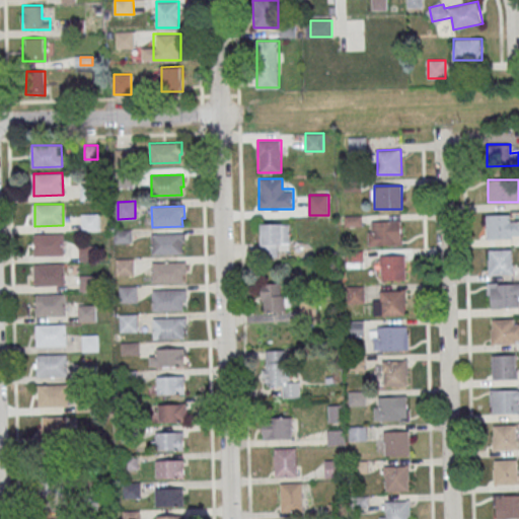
[(82,213),(98,213),(99,230),(82,230),(82,213)]
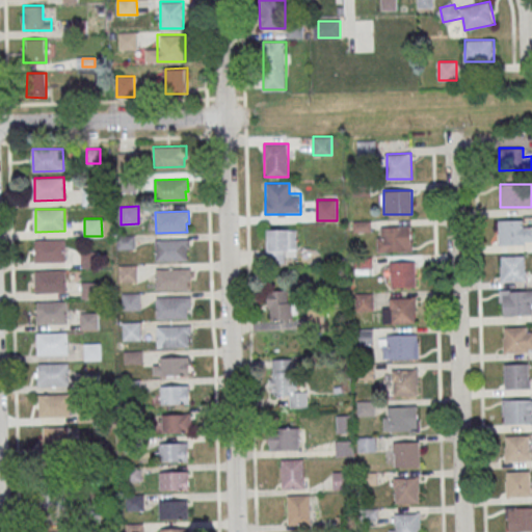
[(523,219),(524,227),(531,225),(531,240),(524,240),(524,244),(499,245),(499,219),(523,219)]
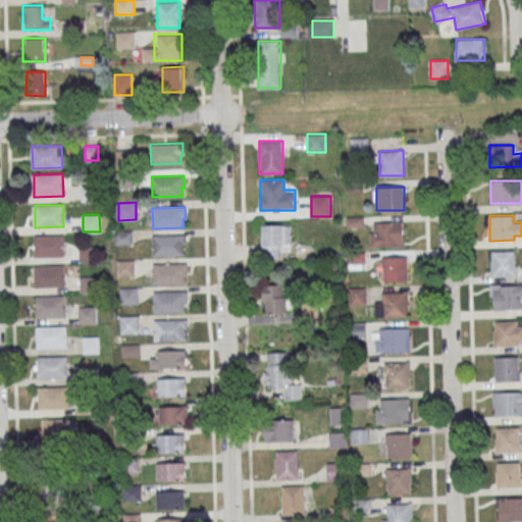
[(371,222),(371,246),(404,246),(404,222),(371,222)]
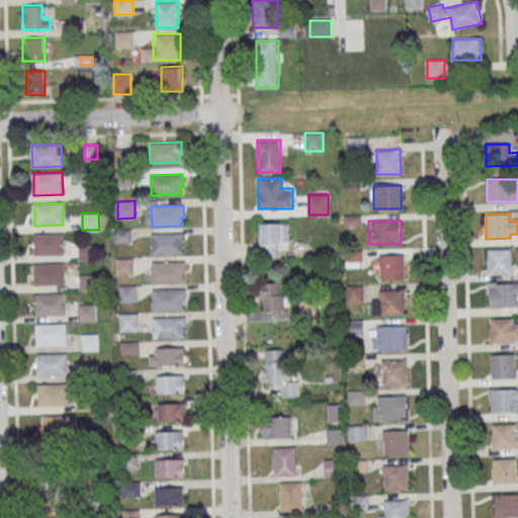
[(289,244),(289,223),(261,223),(261,256),(280,256),(280,244),(289,244)]
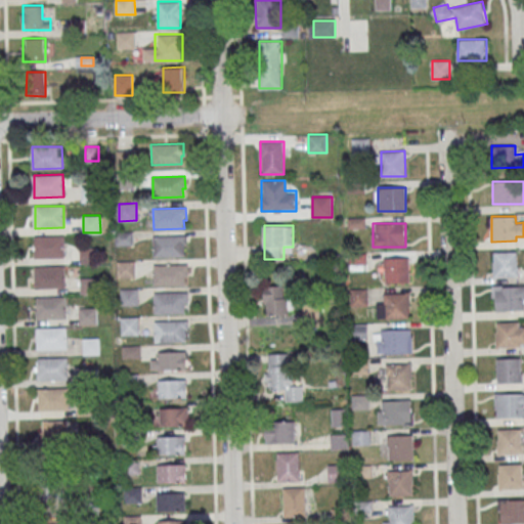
[(116,231),(133,231),(134,245),(117,246),(116,231)]
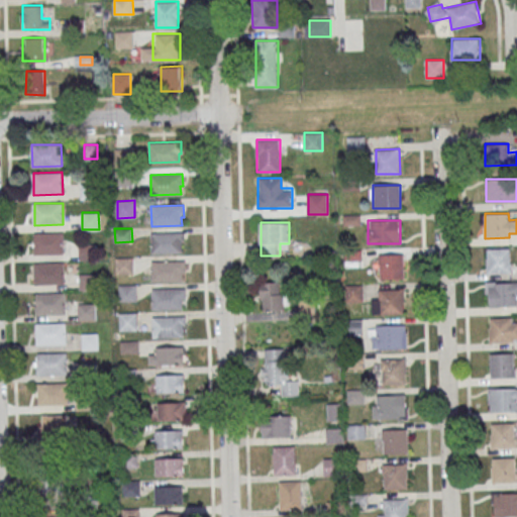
[(63,232),(64,254),(35,254),(34,233),(63,232)]
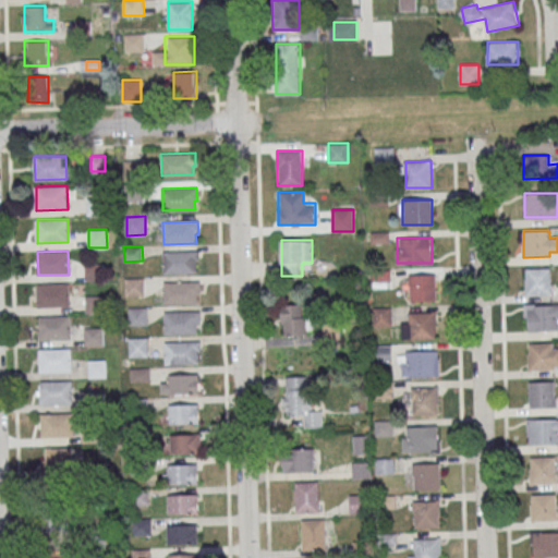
[(164,251),(198,251),(198,259),(196,259),(196,273),(164,273),(164,251)]
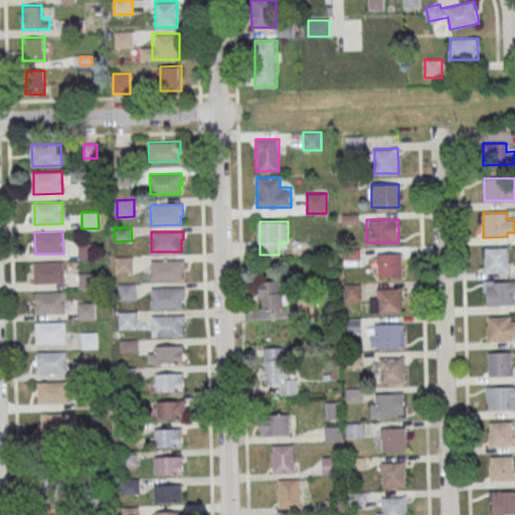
[(78,243),(96,242),(96,256),(78,256),(78,243)]
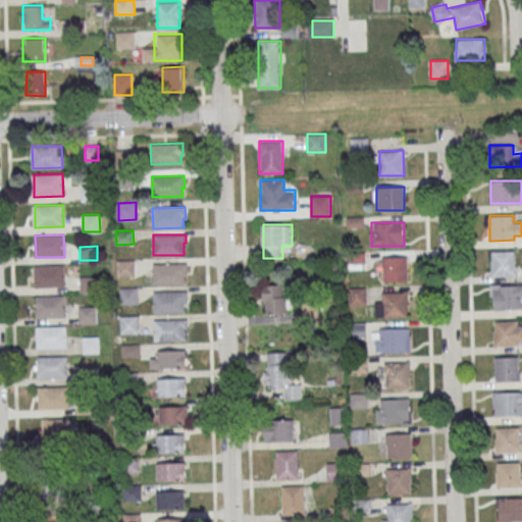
[(515,250),(516,275),(491,275),(491,251),(515,250)]
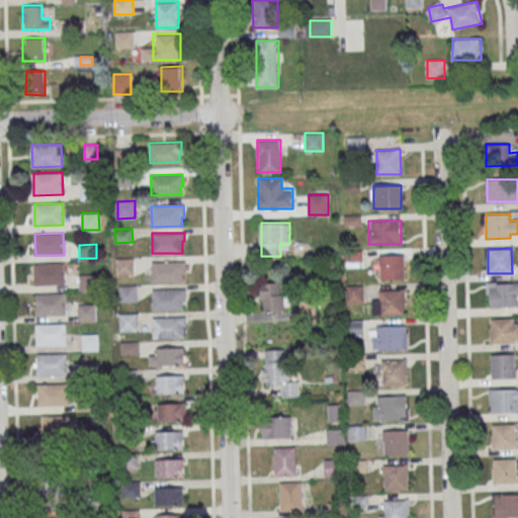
[(404,255),(405,279),(380,280),(380,255),(404,255)]
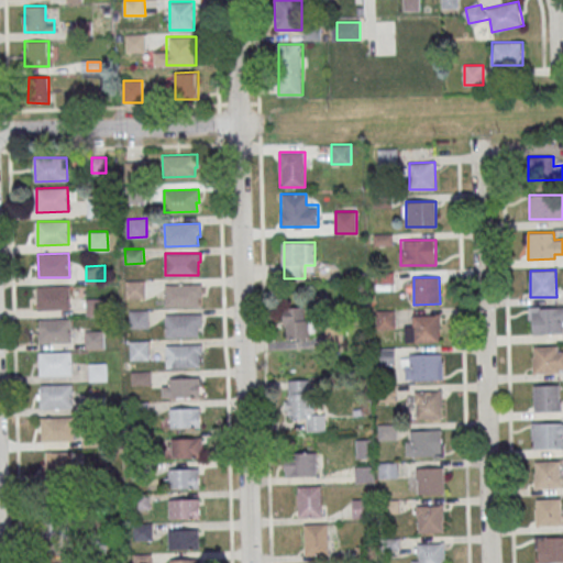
[(127,279),(145,278),(145,297),(127,298),(127,279)]
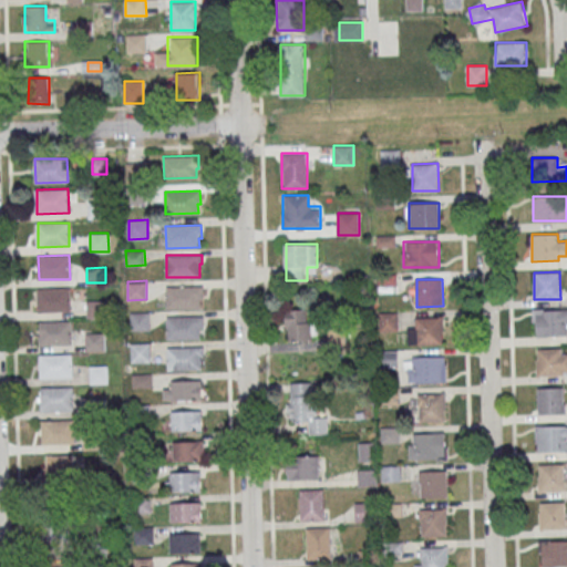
[(166,286),(203,285),(203,299),(199,299),(199,308),(167,308),(166,286)]
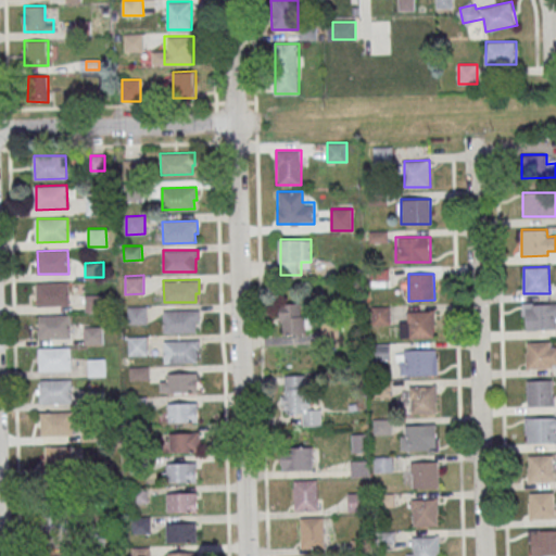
[(68,281),(70,305),(39,306),(38,282),(68,281)]
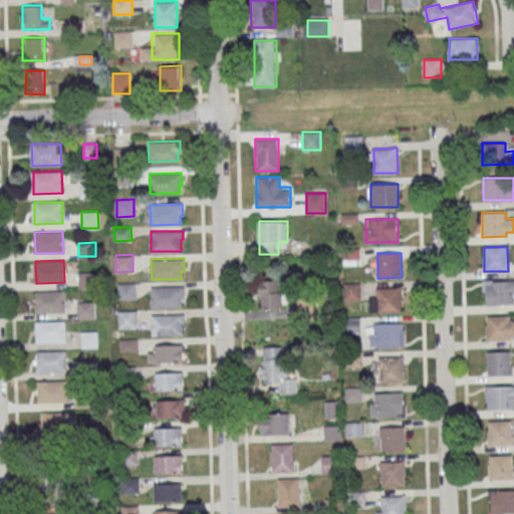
[(79,273),(96,273),(96,286),(79,287),(79,273)]
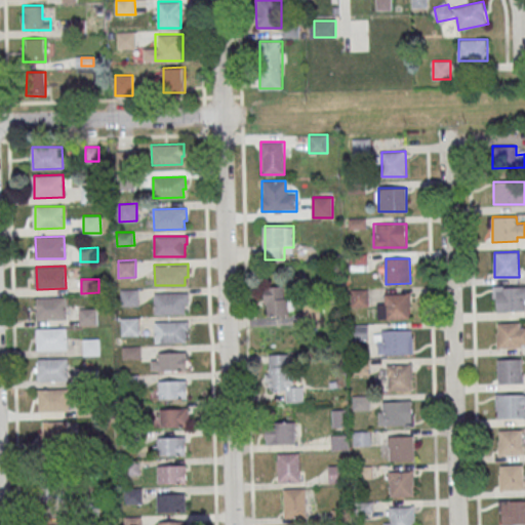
[(287,297),(287,286),(267,286),(267,315),(293,315),(293,297),(287,297)]
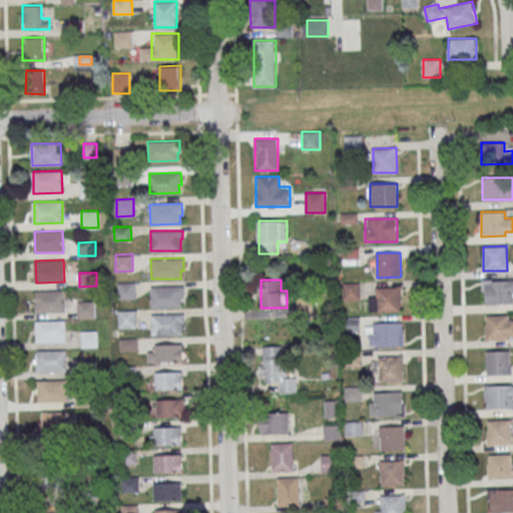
[(512,280),(512,305),(486,305),(485,281),(512,280)]
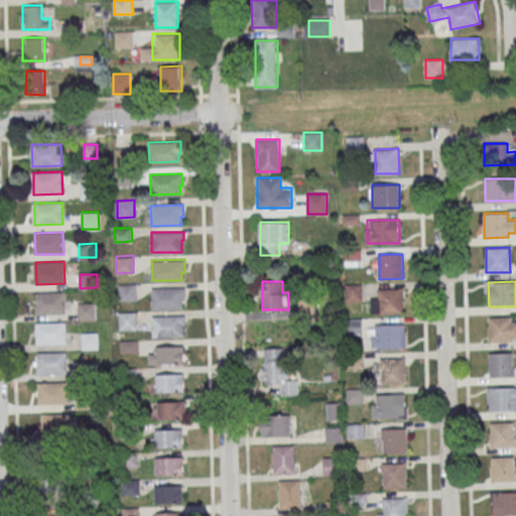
[(119,284),(136,283),(136,300),(119,301),(119,284)]
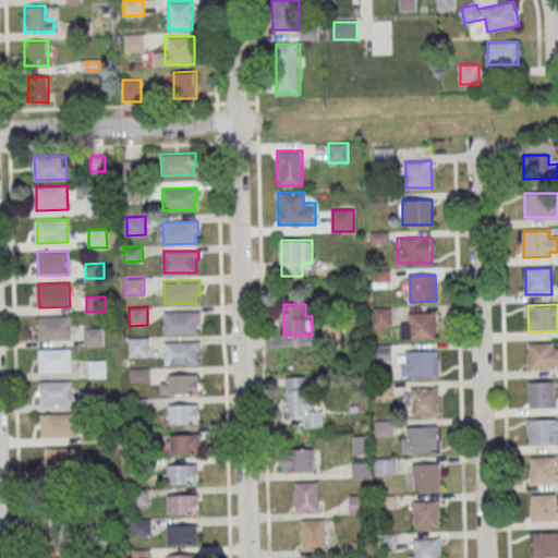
[(391,307),(374,307),(374,325),(391,325),(391,307)]
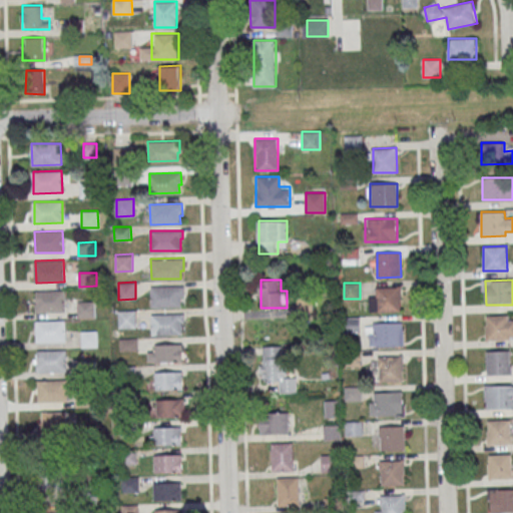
[(151,287),(183,286),(184,298),(181,298),(181,306),(151,307),(151,287)]
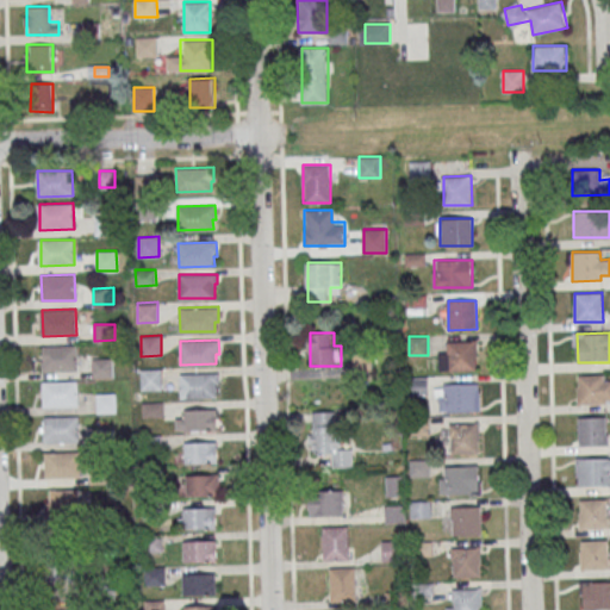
[(477,341),(478,369),(449,371),(448,341),(477,341)]
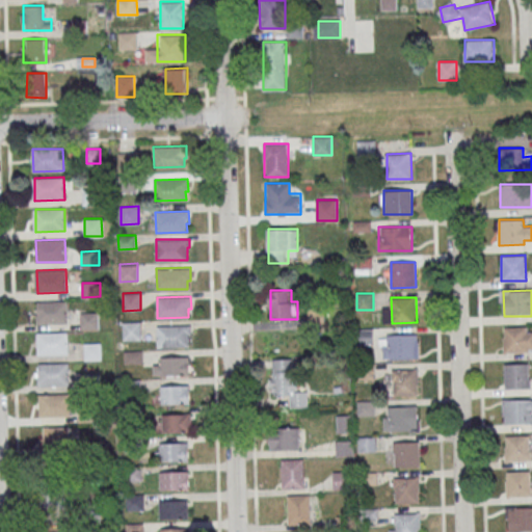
[(67,300),(67,322),(37,323),(37,301),(67,300)]
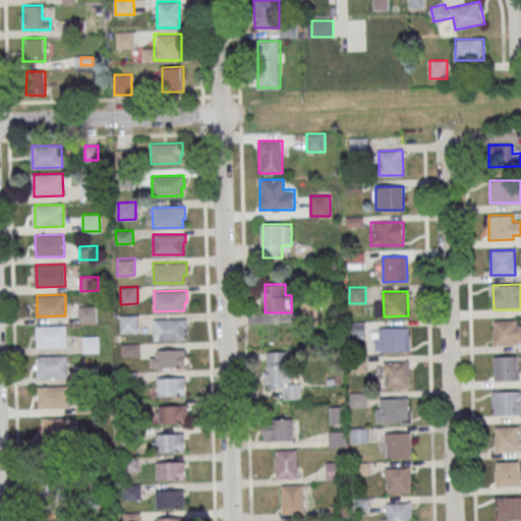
[(78,305),(96,304),(97,322),(79,323),(78,305)]
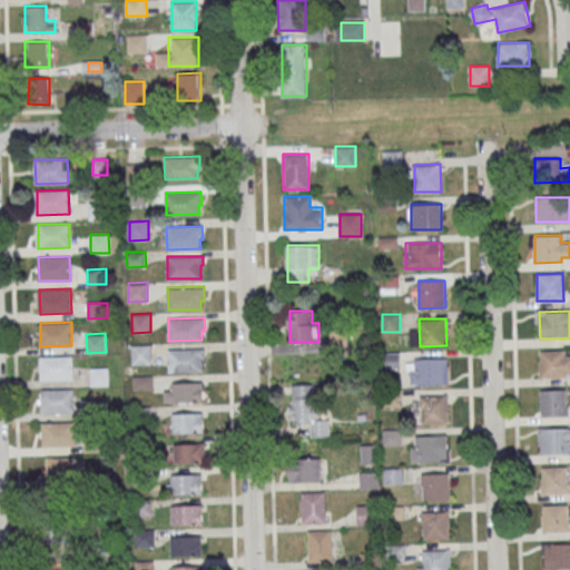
[(131,345),(150,344),(150,364),(133,364),(131,345)]
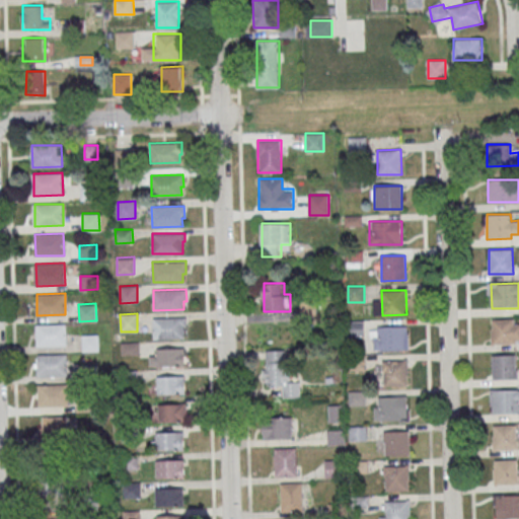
[(153,318),(186,317),(187,329),(183,329),(183,338),(153,339),(153,318)]
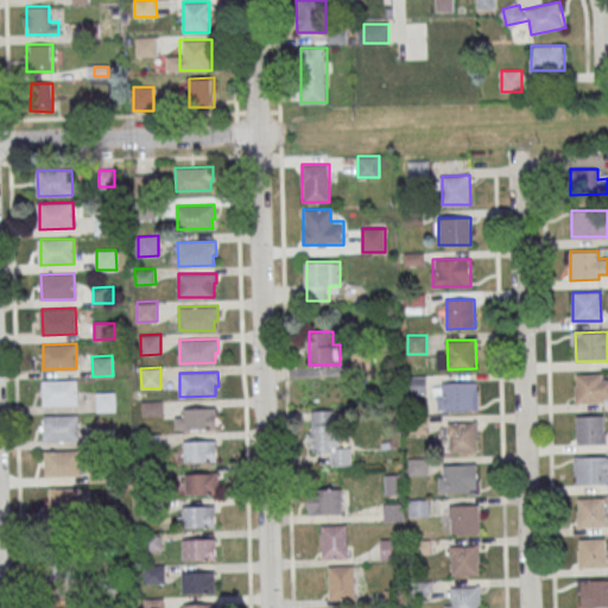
[(602,373),(603,403),(575,403),(575,374),(602,373)]
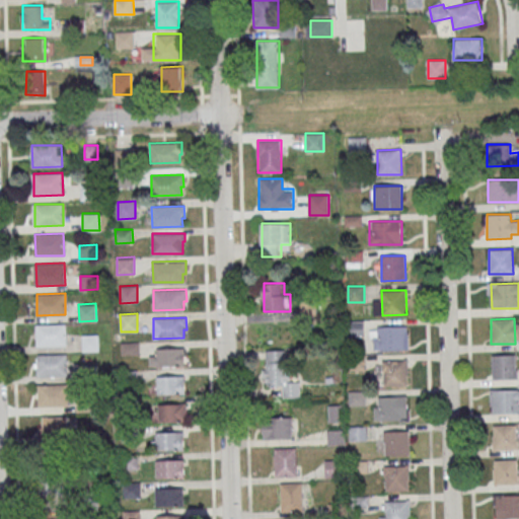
[(363,335),(363,322),(352,322),(352,335),(363,335)]
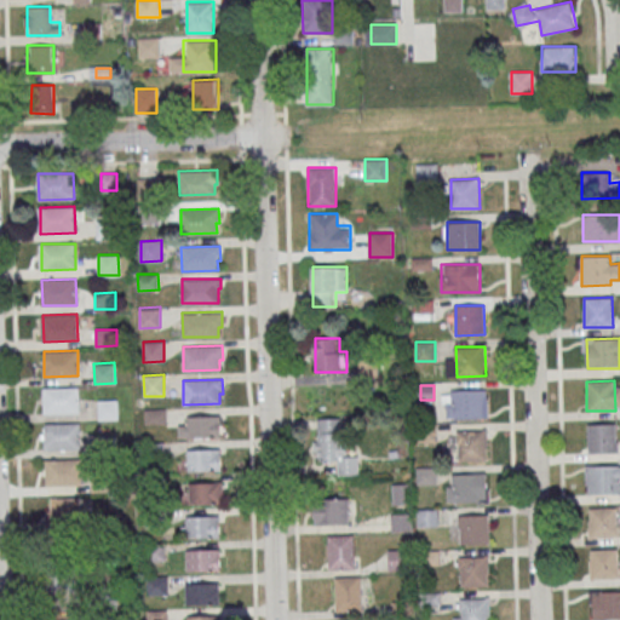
[(78,386),(79,413),(45,413),(44,388),(78,386)]
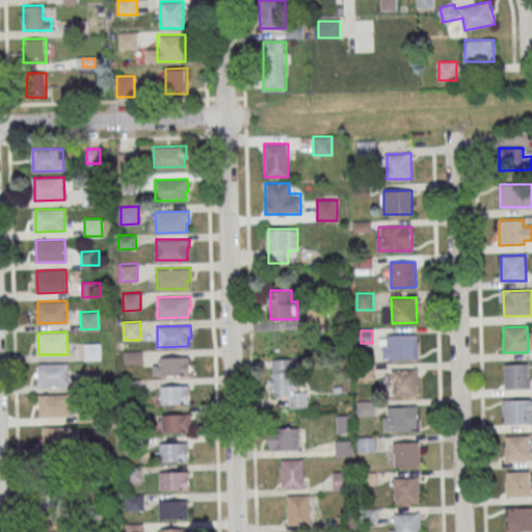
[(387,335),(418,334),(418,358),(391,360),(391,357),(383,357),(383,345),(387,345),(387,335)]
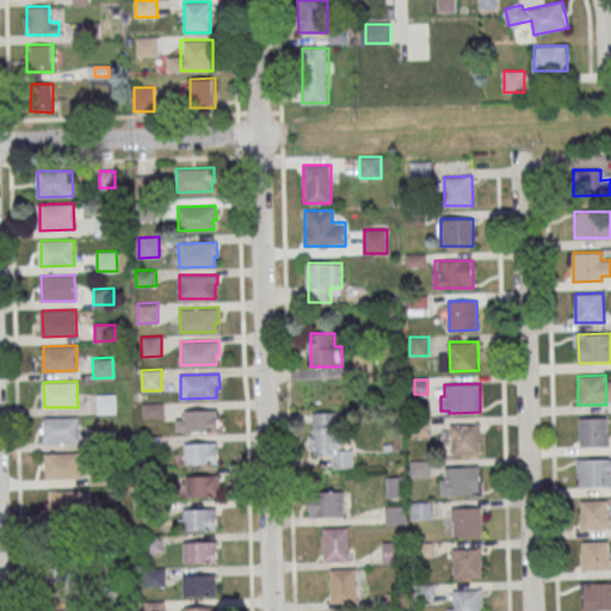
[(98,394),(116,393),(116,412),(98,413),(98,394)]
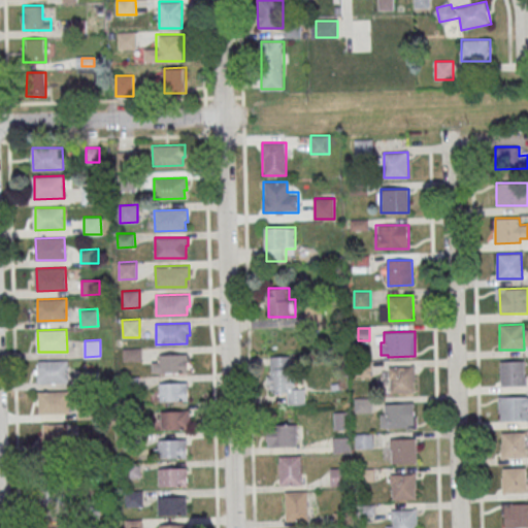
[(124,348),(141,347),(141,361),(124,361),(124,348)]
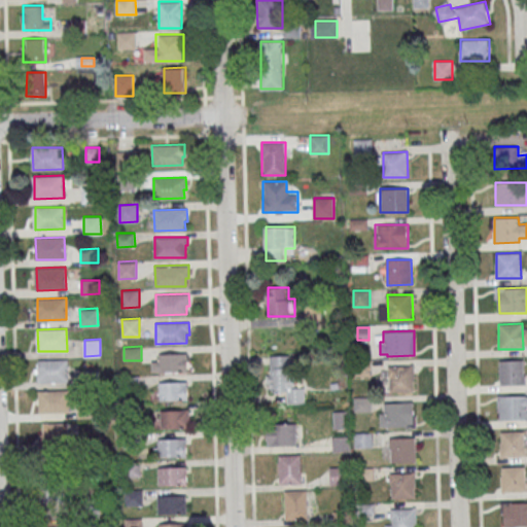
[(187,352),(187,371),(160,372),(152,372),(151,361),(160,361),(160,353),(187,352)]
